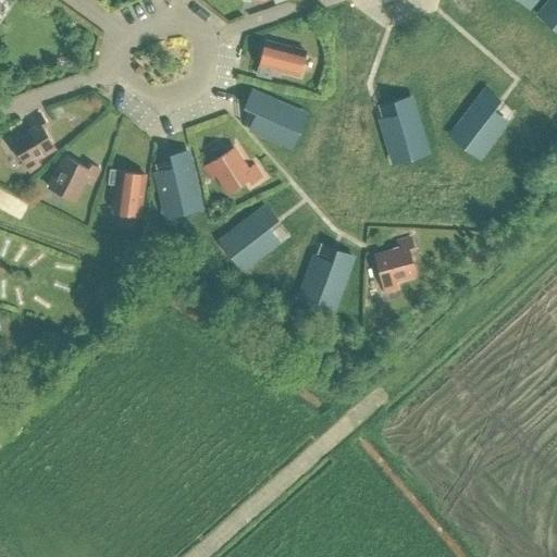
[(556,31),(556,0),(553,0),(545,10),(551,14),(556,19),(556,22),(553,28),(556,31)]
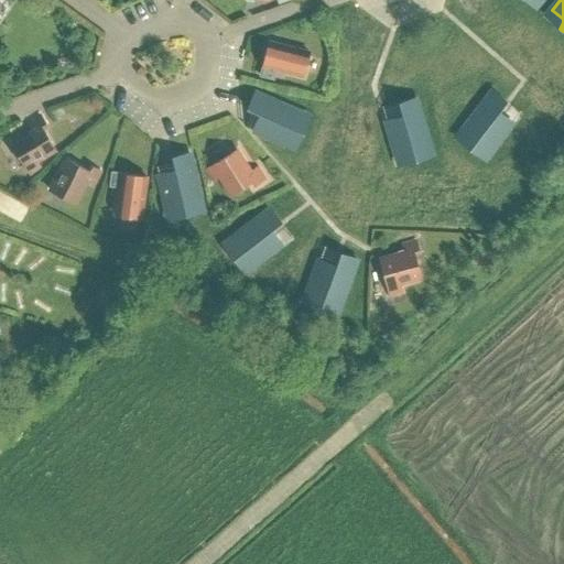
[(303,76),(310,52),(269,42),(260,76),(273,79),(275,69),(303,76)]
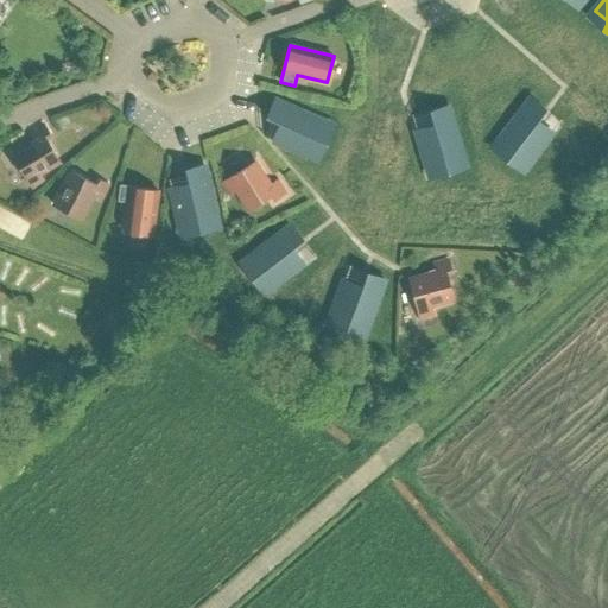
[(530,99),(499,139),(514,151),(507,158),(524,171),(552,133),(537,121),(545,111),(530,99)]
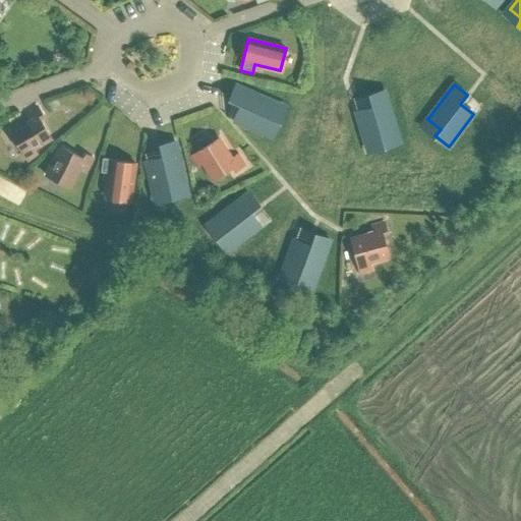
[(236,85),(229,101),(240,106),(234,121),(271,137),(278,121),(270,118),(276,104),(236,85)]
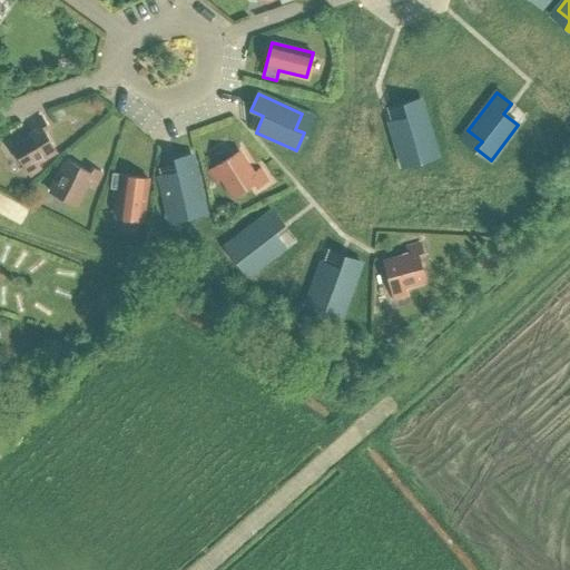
[(408,117),(390,123),(402,165),(420,159),(418,150),(434,146),(421,99),(403,105),(408,117)]
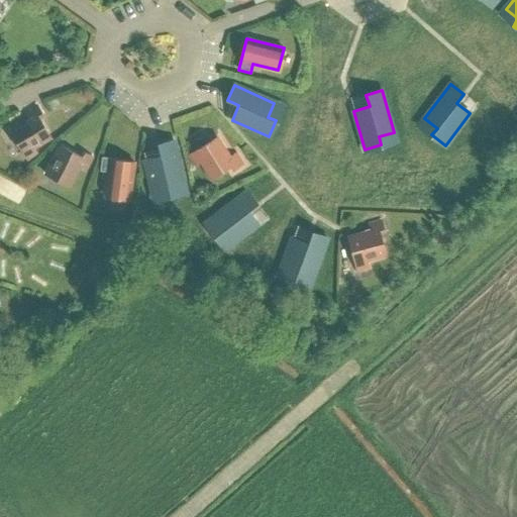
[(27,160),(36,153),(33,147),(50,137),(38,117),(42,115),(37,107),(26,113),(30,119),(10,131),(27,160)]
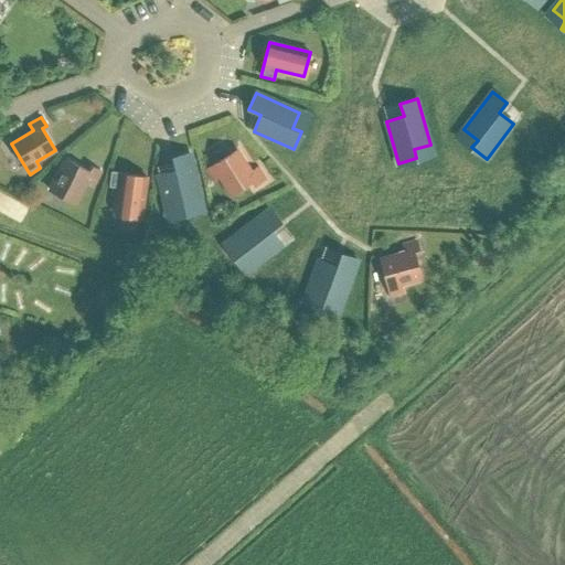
[(251,172),(237,150),(206,170),(213,180),(220,176),(231,194),(252,181),(255,185),(264,180),(257,169),(251,172)]
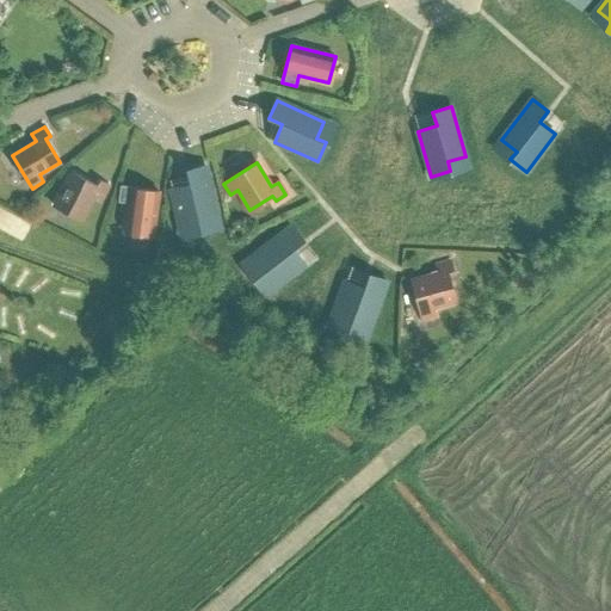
[(190,185),(171,190),(181,235),(202,230),(199,221),(217,217),(205,167),(187,171),(190,185)]
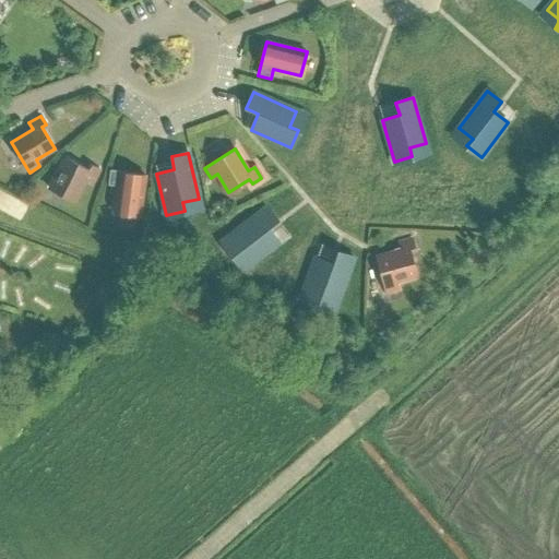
[(86,169),(64,158),(50,185),(76,198),(87,175),(94,178),(98,169),(90,165),(86,169)]
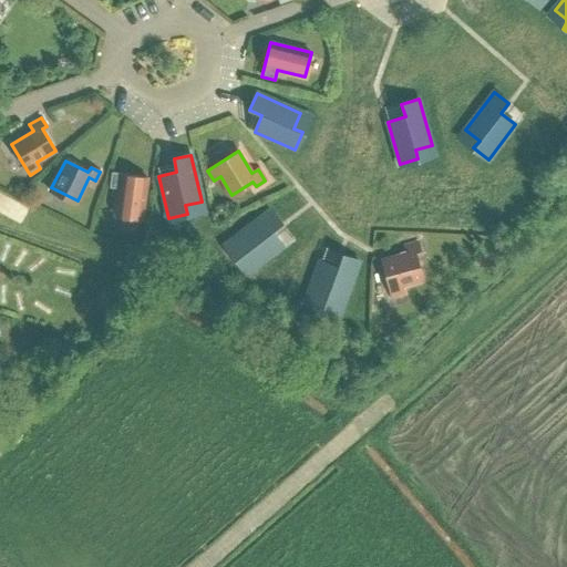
[(142,219),(147,178),(113,174),(111,186),(121,187),(116,216),(142,219)]
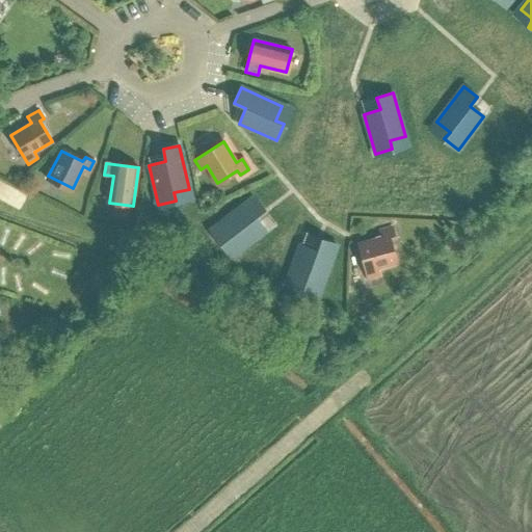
[(254,197),(218,224),(229,238),(221,243),(233,257),(265,231),(255,218),(264,210),(254,197)]
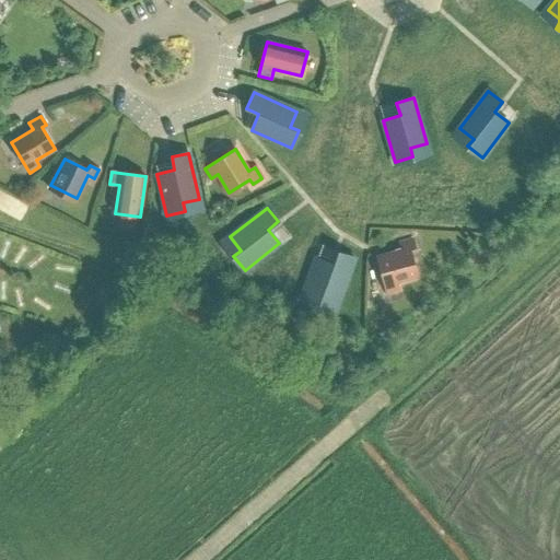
[(401,252),(377,258),(386,293),(398,290),(396,282),(417,277),(411,253),(416,252),(413,241),(399,244),(401,252)]
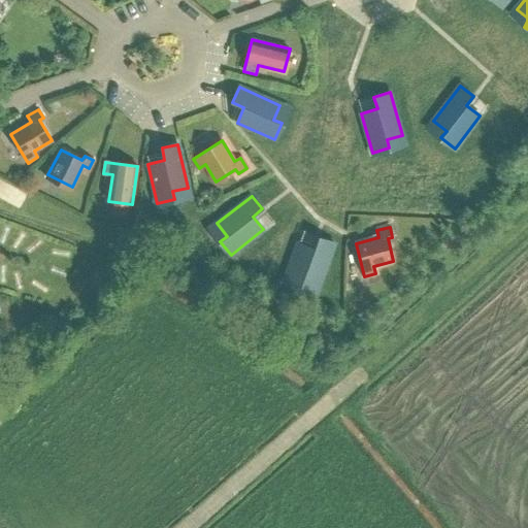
[(299,243),(285,282),(301,288),(304,279),(319,285),(334,243),(319,237),(315,249),(299,243)]
